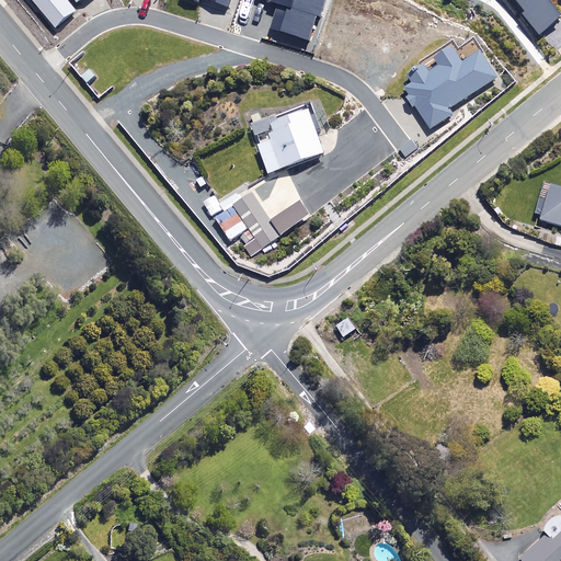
[(73,0),(76,2),(78,0),(32,0),(56,27),(77,10),(67,0),(73,0)]
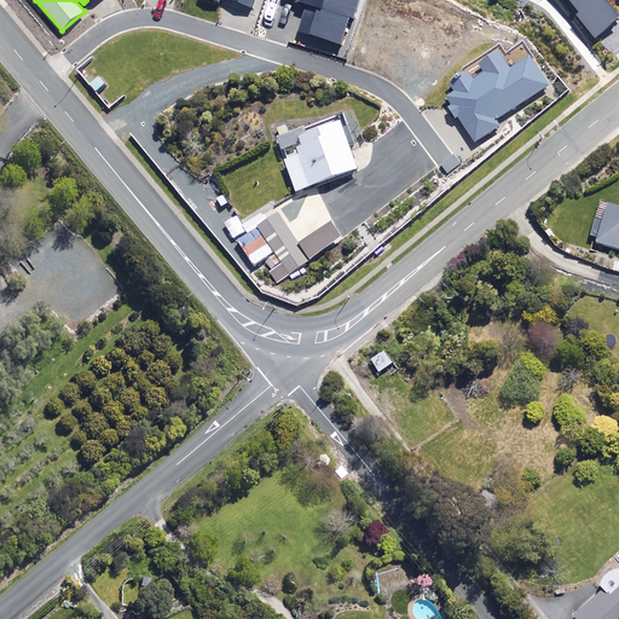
[(298,30),(342,44),(351,17),(354,18),(359,0),(298,0),(298,1),(306,4),(298,30)]
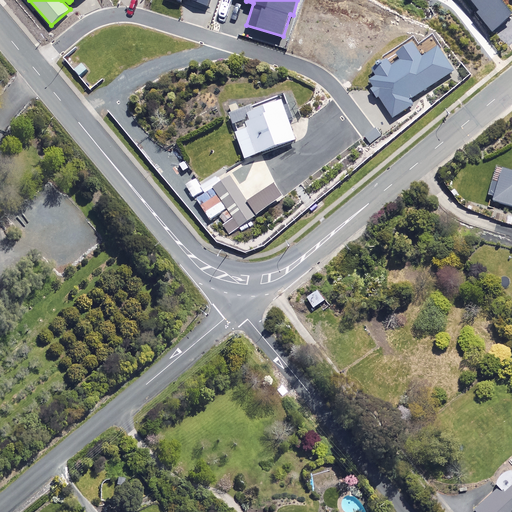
[(468,0),(477,11),(475,12),(490,32),(511,14),(511,13),(501,0),(468,0)]
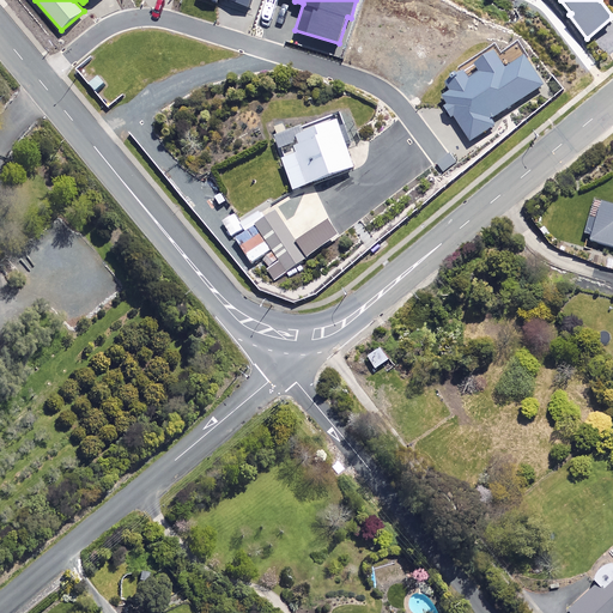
[(447,97),(441,101),(471,146),(495,129),(487,119),(541,84),(520,53),(504,64),(495,48),(474,61),(480,70),(472,76),(466,67),(448,78),(450,83),(442,89),(447,97)]
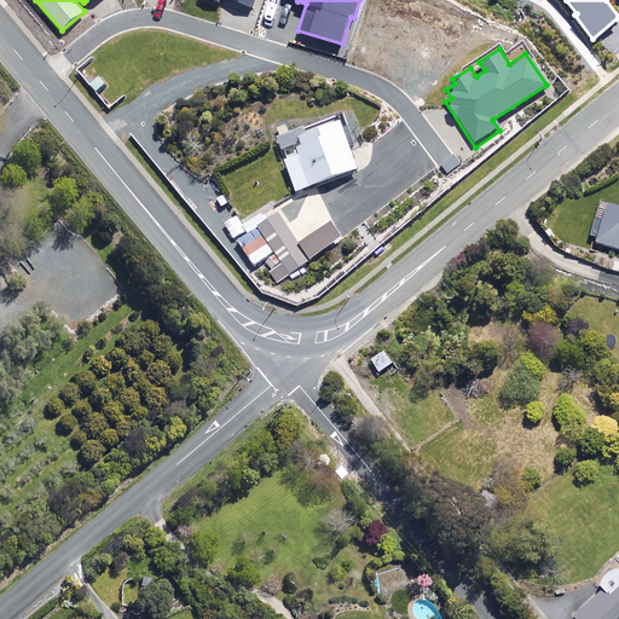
[(357,168),(339,117),(277,139),(295,191),(357,168)]
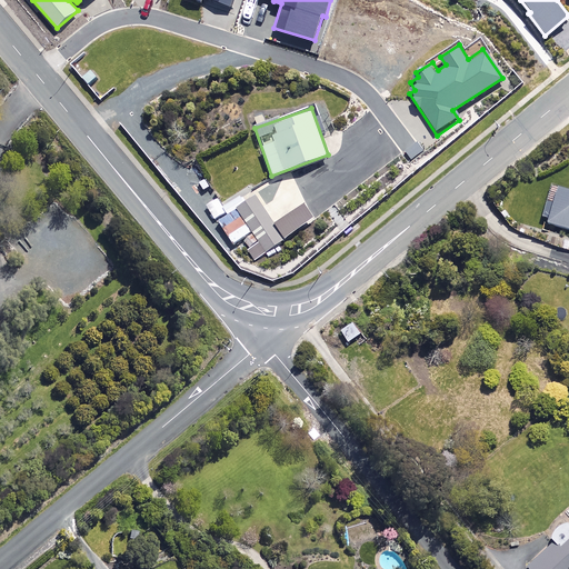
[(311,210),(286,175),(237,208),(259,240),(249,247),(257,259),(311,222),(306,215),(311,210)]
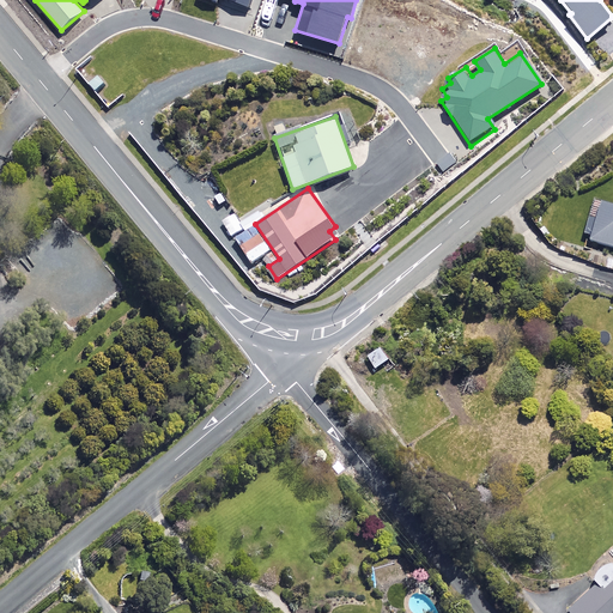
[(612,211),(598,207),(595,218),(589,217),(584,234),(589,236),(588,240),(612,247),(612,211)]
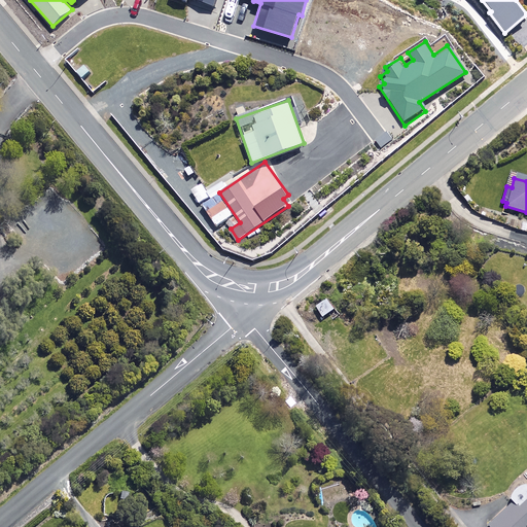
[(209,197),(202,184),(191,190),(199,203),(209,197)]
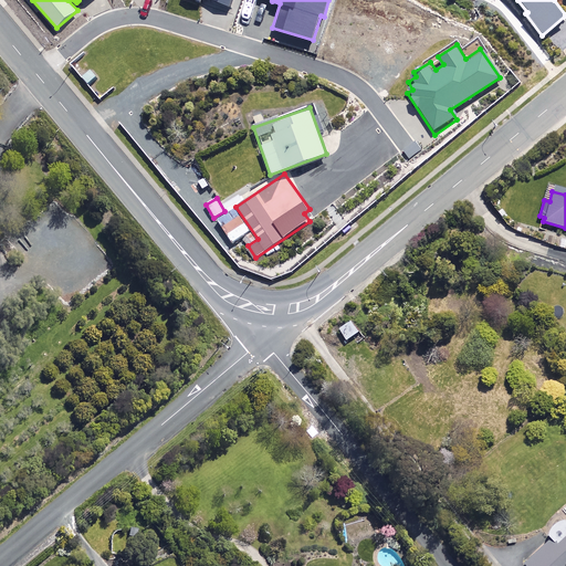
[(249,232),(236,209),(218,220),(231,243),(249,232)]
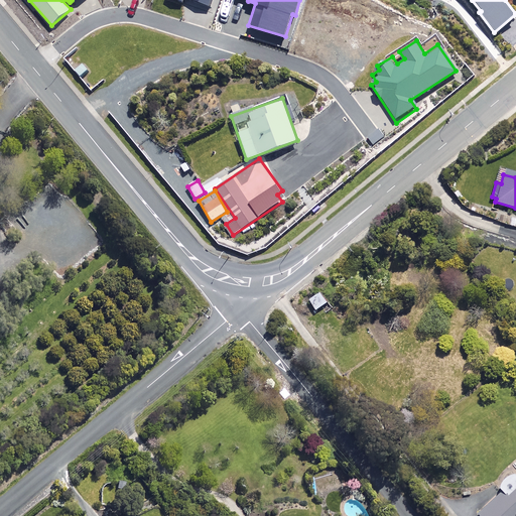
[(515,476),(514,474),(508,475),(503,479),(500,487),(500,488),(502,491),(478,514),(480,515),(514,515),(515,515),(515,476)]
